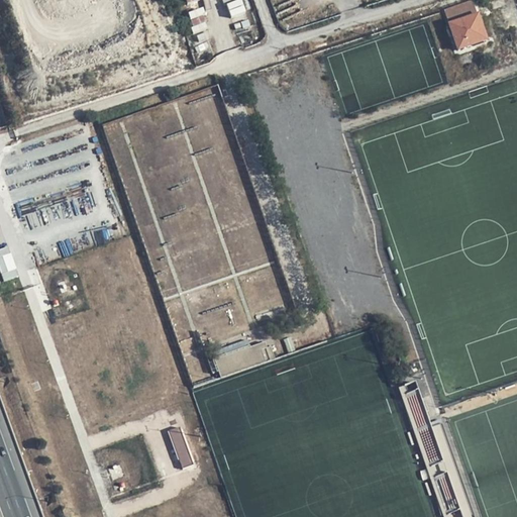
[(488,43),(471,4),(443,14),(460,55),(488,43)]
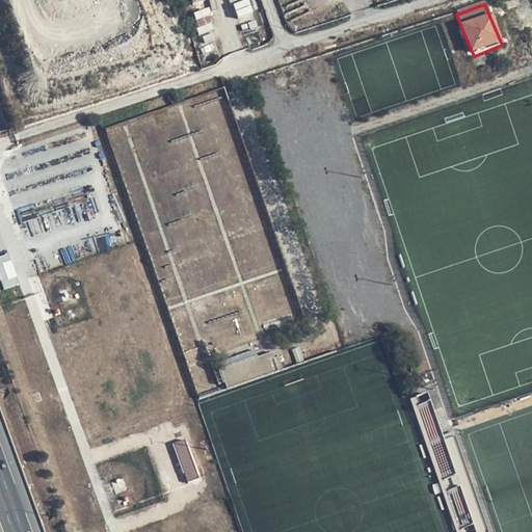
[(0,256),(0,274),(3,289),(20,285),(11,254),(0,256)]
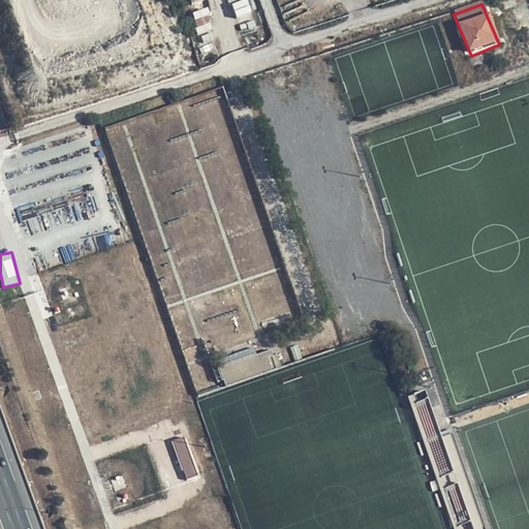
[(220,365),(225,384),(280,370),(274,349),(255,354),(255,355),(220,365)]
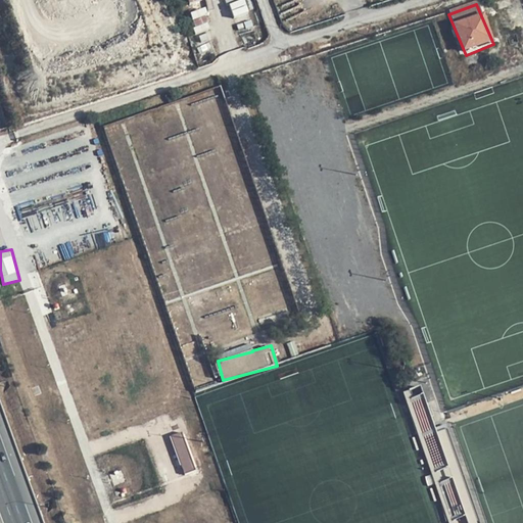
[(480,522),(449,424),(435,428),(422,386),(406,391),(413,413),(406,415),(413,436),(421,434),(443,505),(437,507),(441,522),(480,522)]
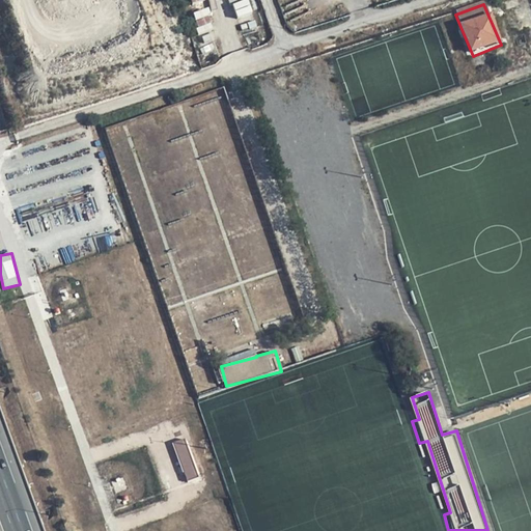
[(186,438),(174,443),(190,480),(201,476),(186,438)]
